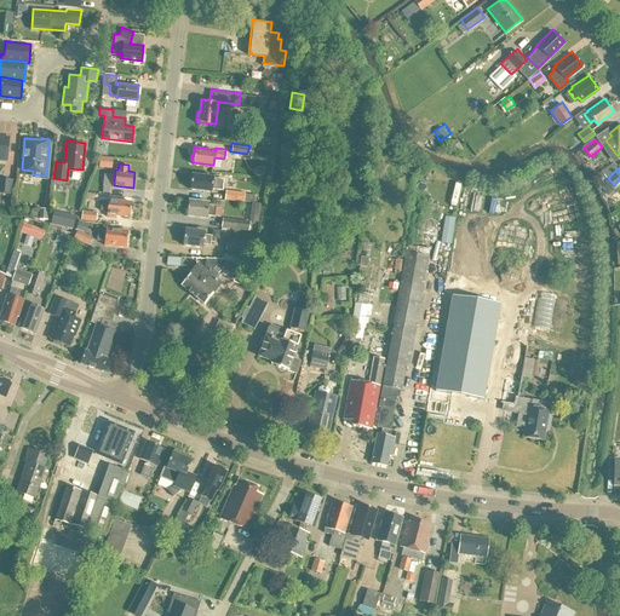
[(213,177),(213,174),(191,172),(190,186),(211,190),(211,186),(218,188),(219,177),(213,177)]
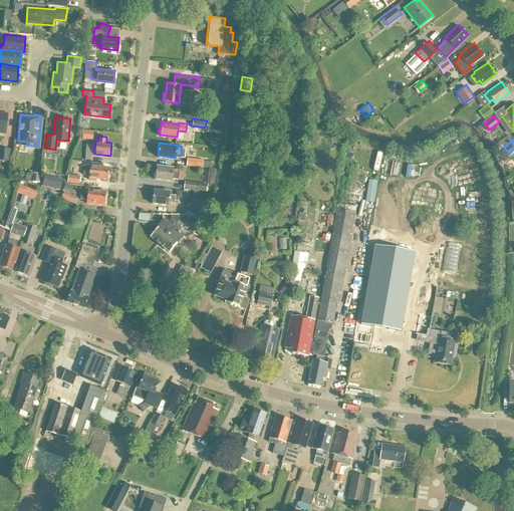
[(0,159),(9,160),(10,148),(0,147),(0,159)]
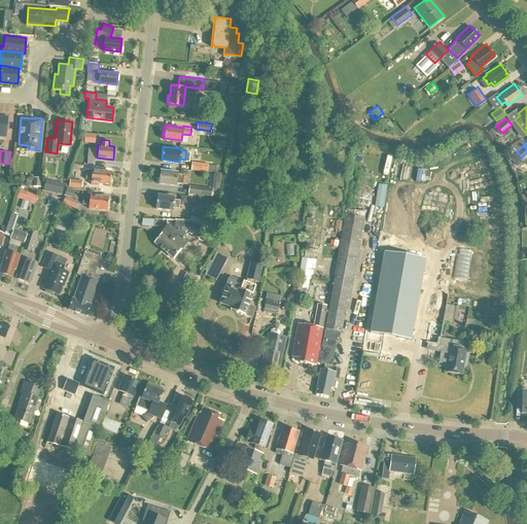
[(208,162),(191,161),(190,169),(207,170),(216,171),(216,164),(208,164),(208,162)]
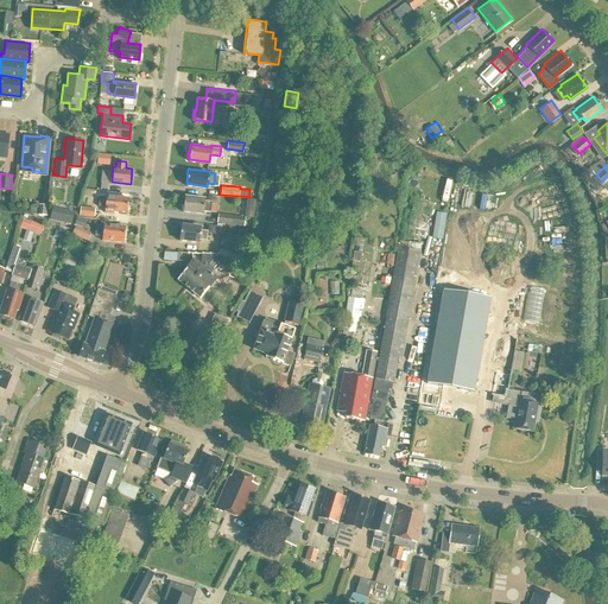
[(106,205),(105,211),(113,211),(114,210),(127,211),(128,197),(107,195),(106,196),(99,195),(97,204),(106,205)]
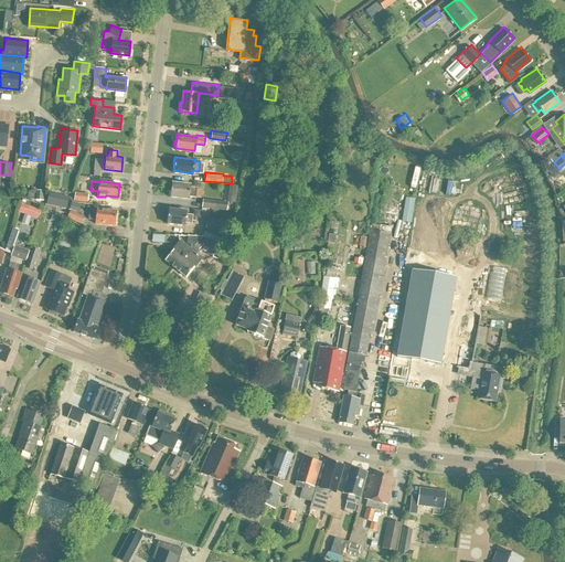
[(190,184),(190,183),(172,181),(170,194),(188,197),(189,194),(195,195),(196,186),(190,184)]
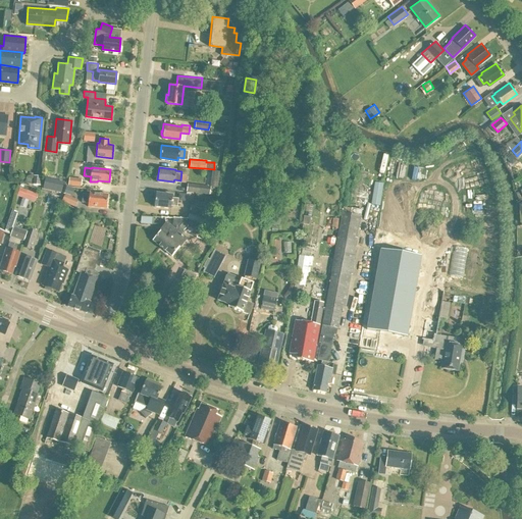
[(45,175),(43,186),(61,190),(64,180),(45,175)]
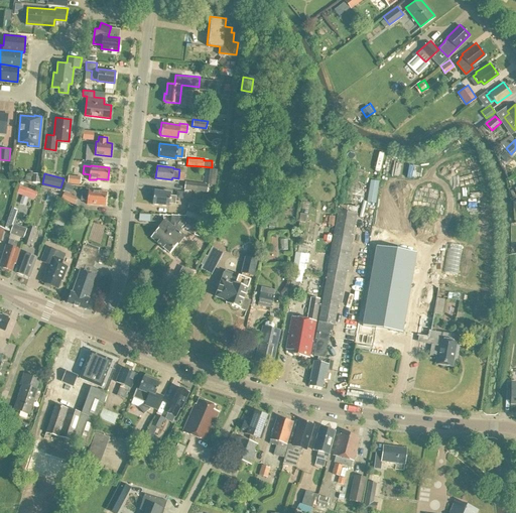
[(68,181),(80,182),(81,175),(69,173),(68,181)]
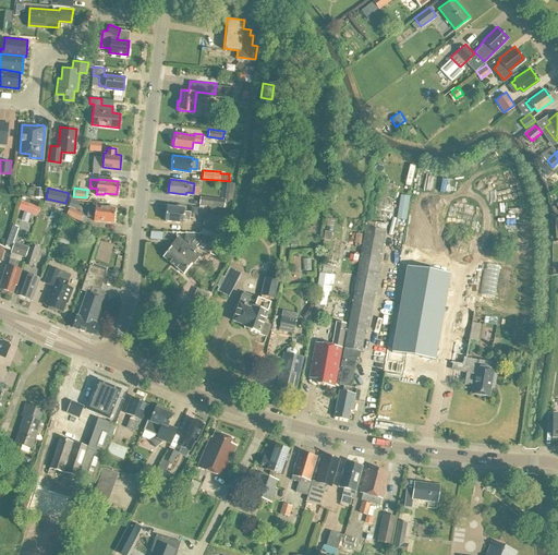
[(199,203),(213,205),(223,206),(225,197),(214,196),(201,194),(199,203)]
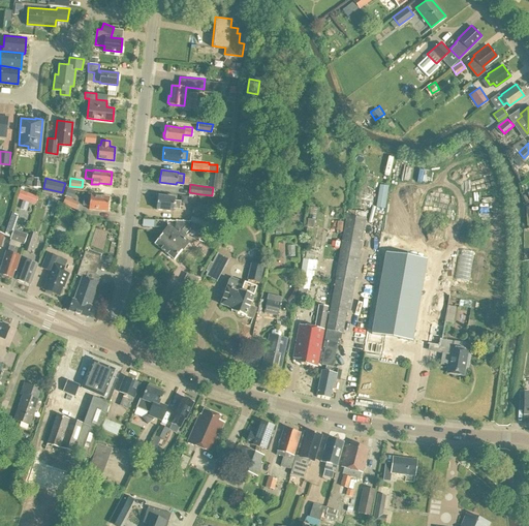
[(89,205),(89,208),(107,210),(110,196),(90,193),(90,195),(84,194),(83,204),(89,205)]
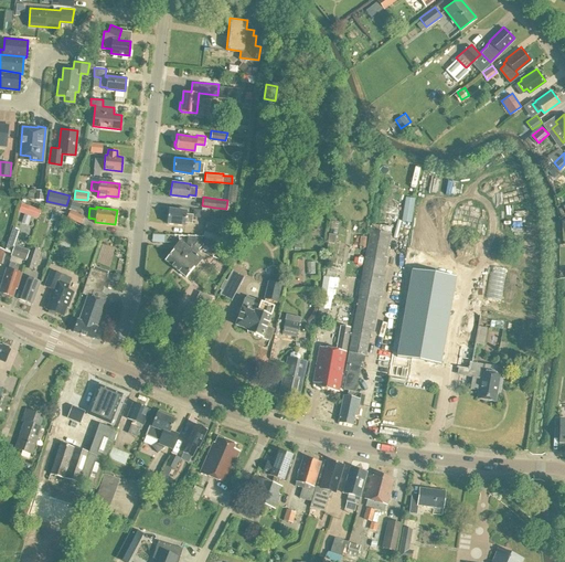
[(185,212),(185,209),(169,207),(167,221),(184,223),(184,221),(191,221),(192,212),(185,212)]
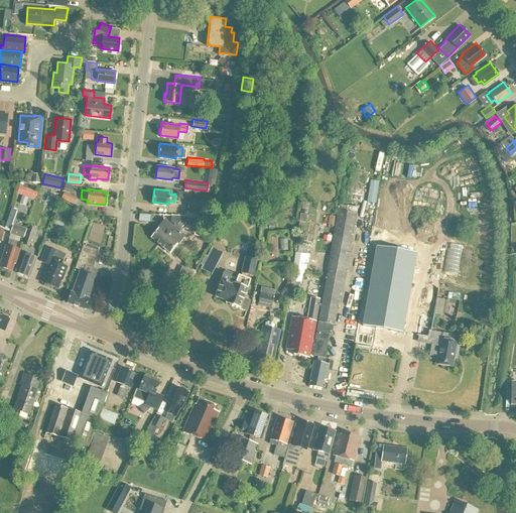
[(60,198),(74,203),(77,196),(63,190),(60,198)]
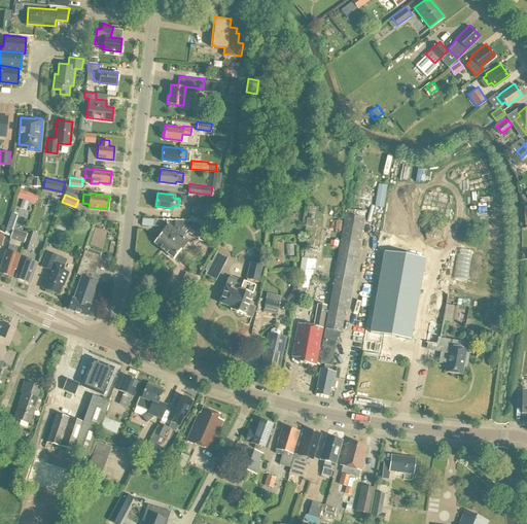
[(216,206),(195,200),(190,214),(212,221),(216,206)]
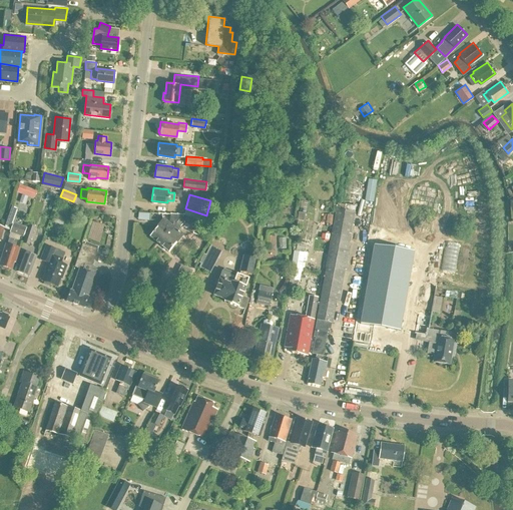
[(346,269),(350,244),(356,211),(336,207),(324,279),(314,336),(315,336),(312,352),(316,353),(315,359),(312,358),(307,382),(320,385),(321,377),(324,377),(324,376),(326,376),(327,370),(325,370),(326,367),(330,368),(332,358),(328,357),(327,361),(321,359),(322,354),(328,327),(331,328),(332,322),(333,322),(337,301),(340,301),(346,269)]
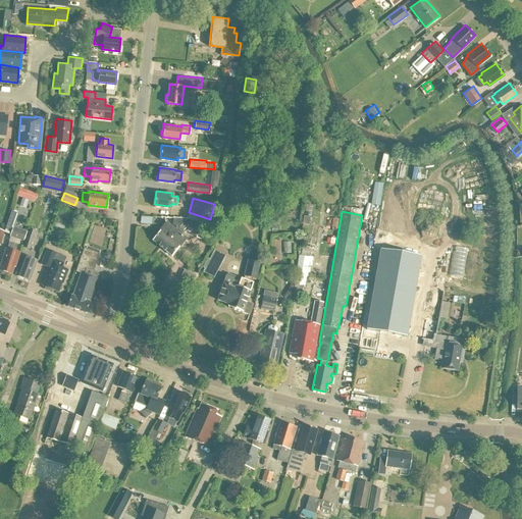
[(177,216),(174,221),(177,224),(174,227),(166,221),(152,239),(160,245),(167,236),(168,237),(171,234),(173,236),(176,231),(176,230),(179,227),(177,225),(183,220),(177,216)]
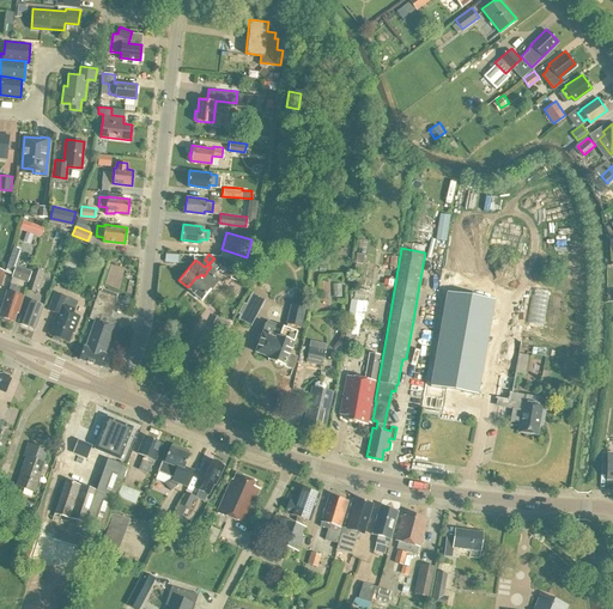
[(188,287),(201,299),(218,279),(212,273),(216,269),(214,269),(219,263),(214,259),(208,265),(211,267),(207,270),(207,272),(204,276),(201,274),(198,278),(196,276),(188,287)]
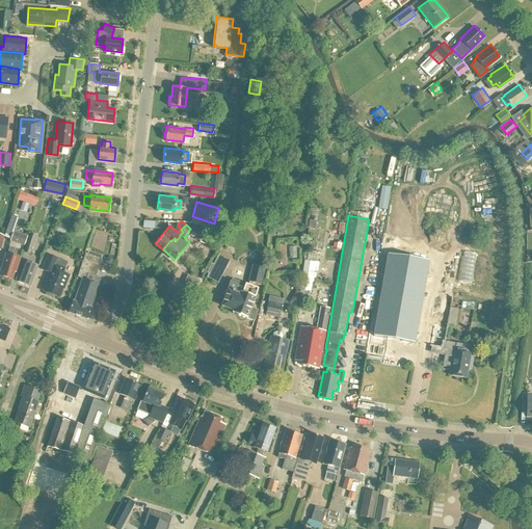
[(27,234),(14,229),(10,239),(24,244),(27,234)]
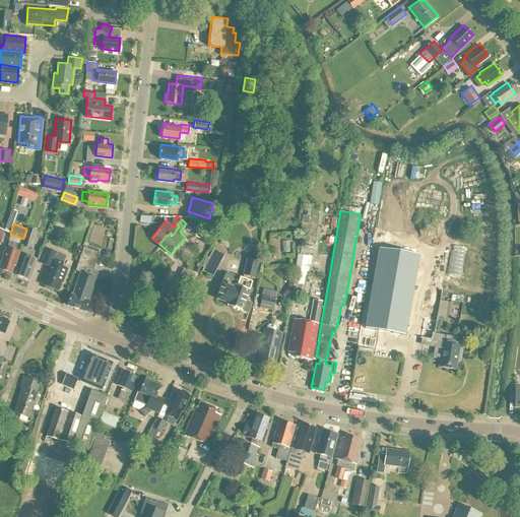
[(29,225),(22,245),(29,247),(36,229),(29,225)]
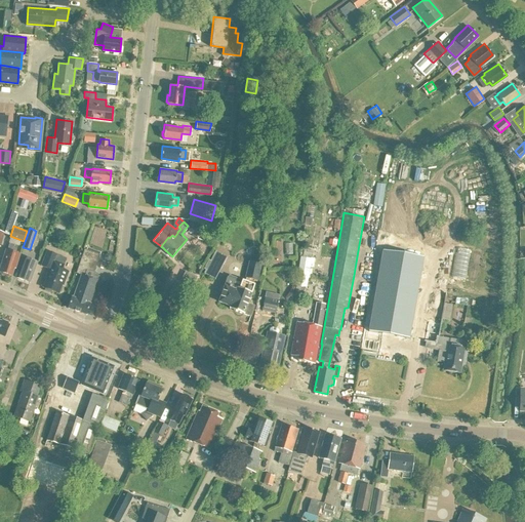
[(19,252),(14,250),(16,243),(8,241),(6,248),(5,248),(0,265),(0,270),(0,271),(1,273),(7,275),(10,274),(11,274),(11,273),(13,267),(14,267),(19,252)]
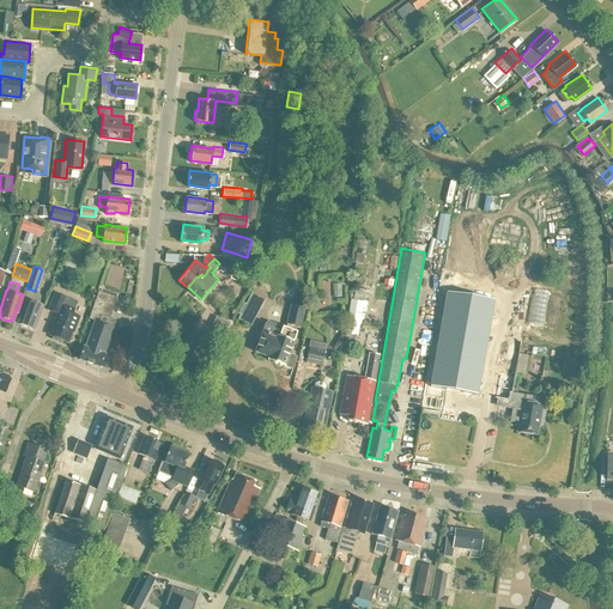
[(99,290),(90,317),(95,318),(85,346),(84,346),(79,359),(101,366),(114,326),(108,323),(117,296),(99,290)]
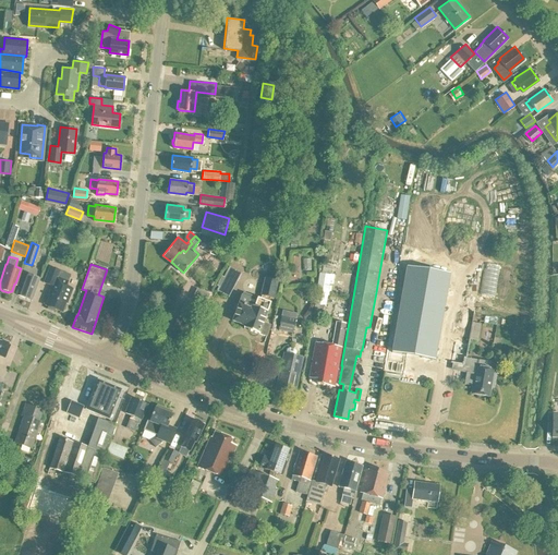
[(49,265),(43,281),(51,285),(47,294),(48,294),(45,304),(48,305),(47,308),(55,310),(55,309),(62,311),(65,302),(68,302),(73,287),(67,284),(71,273),(49,265)]
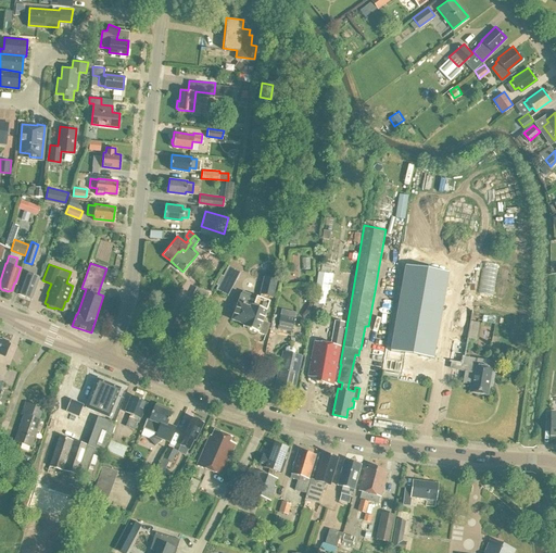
[(228,264),(225,269),(223,268),(215,283),(217,284),(215,288),(227,294),(240,271),(228,264)]
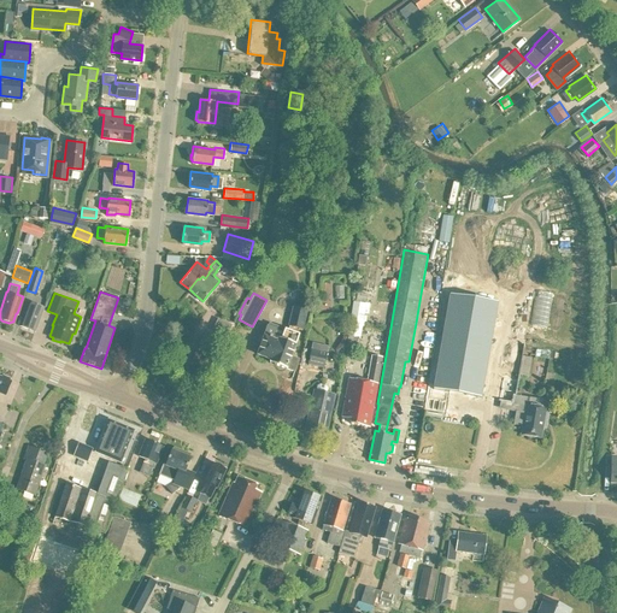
[(359,336),(365,302),(353,300),(348,324),(350,324),(348,334),(359,336)]
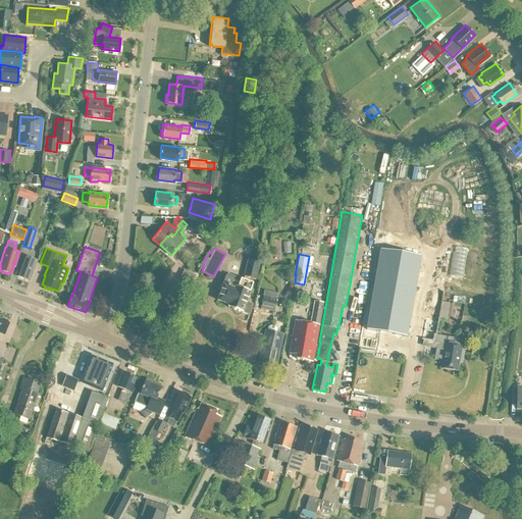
[(24,255),(17,275),(30,279),(37,259),(24,255)]
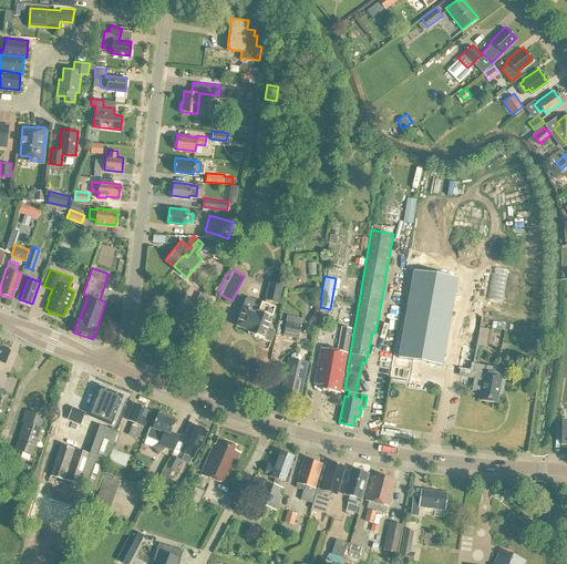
[(268,280),(265,298),(278,301),(282,284),(268,280)]
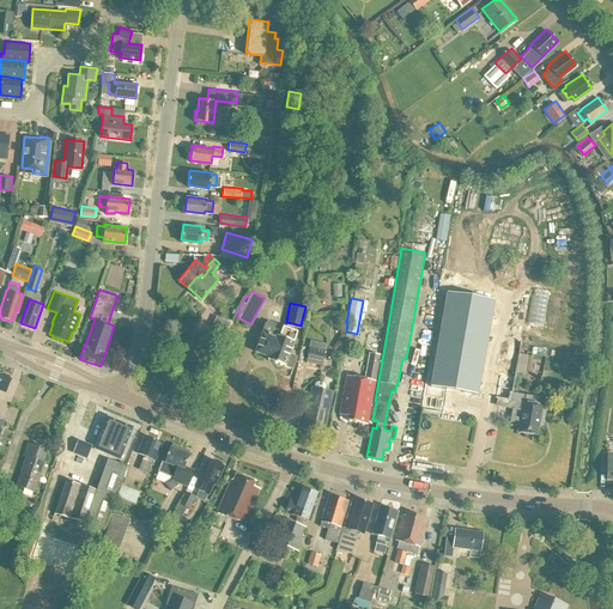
[(230,321),(216,315),(211,326),(225,332),(230,321)]
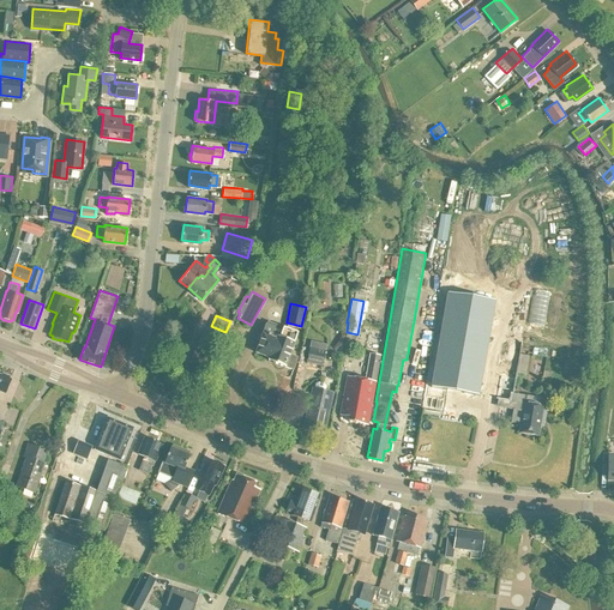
[(269,356),(268,360),(284,366),(286,364),(293,368),(296,358),(288,356),(298,331),(283,326),(280,336),(271,332),(274,326),(266,324),(262,334),(259,333),(257,338),(260,339),(256,351),(269,356)]
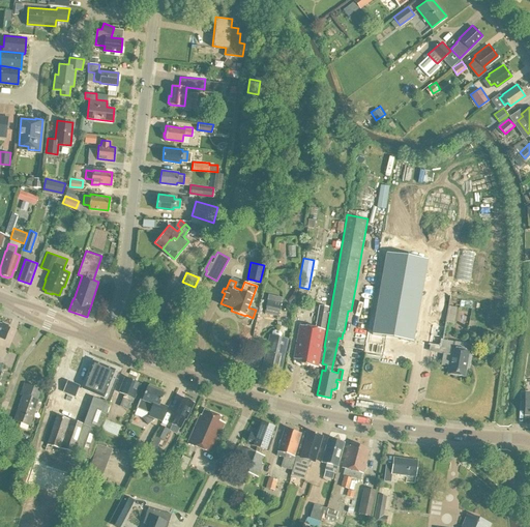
[(395,337),(437,344),(444,346),(440,363),(449,364),(447,372),(465,375),(467,366),(469,367),(472,350),(467,350),(468,344),(442,339),(449,294),(405,286),(395,337)]
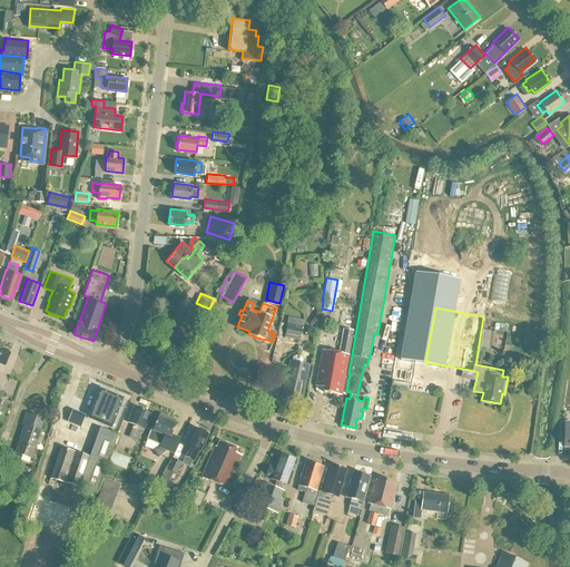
[(284,335),(298,339),(302,324),(287,321),(284,335)]
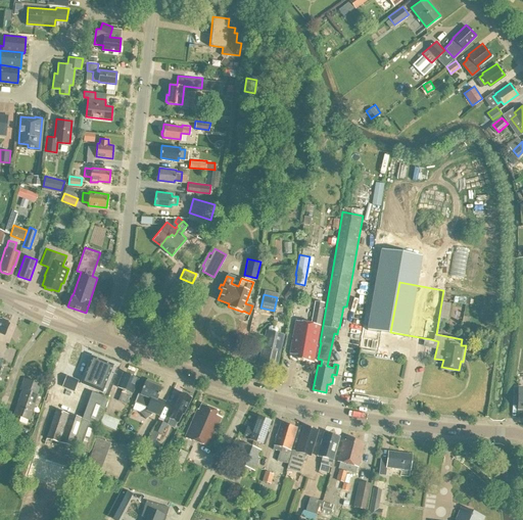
[(289,352),(297,353),(296,358),(313,361),(324,301),(315,299),(311,323),(295,320),(289,352)]
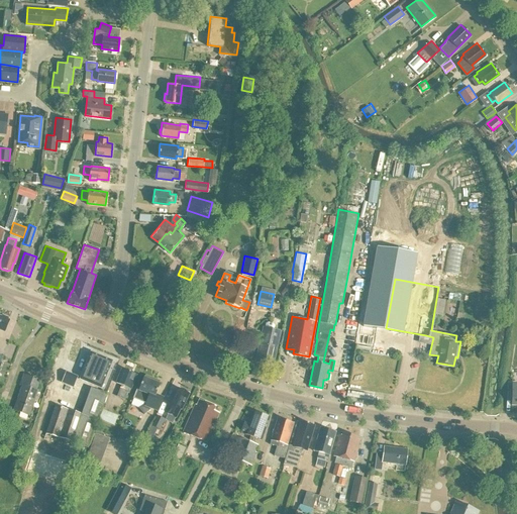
[(0,327),(4,329),(9,318),(7,318),(8,316),(2,314),(1,315),(0,314),(0,327)]
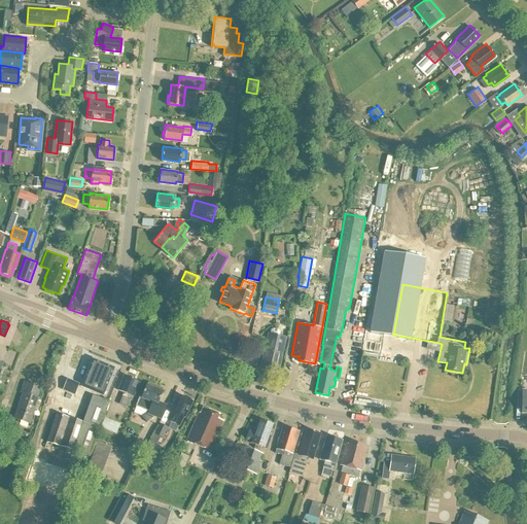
[(369,321),(363,347),(378,349),(383,324),(369,321)]
